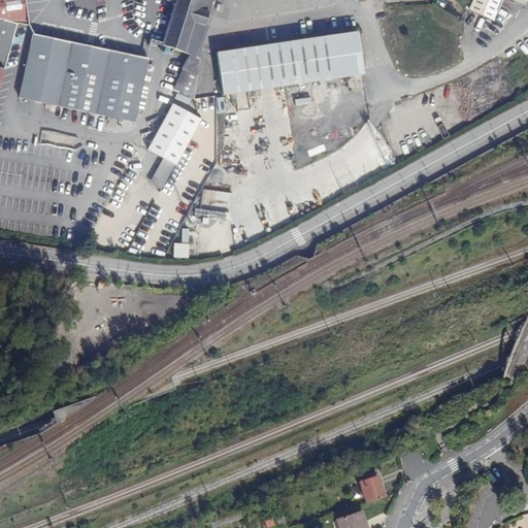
[(0,0),(0,19),(17,23),(28,26),(24,0),(0,0)]
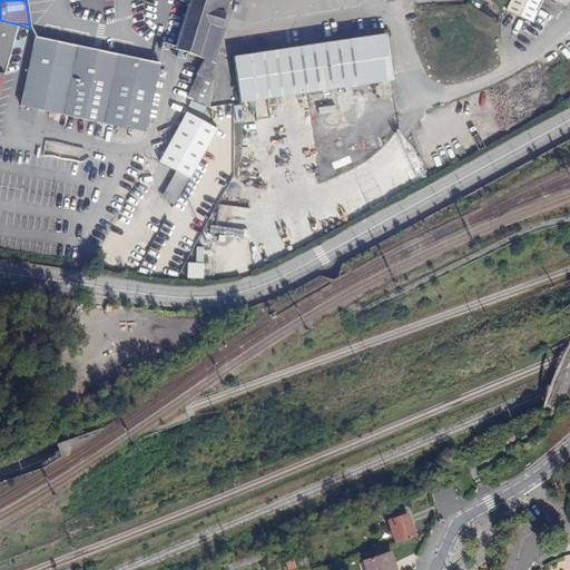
[(179,29),(188,0),(177,0),(169,26),(179,29)]
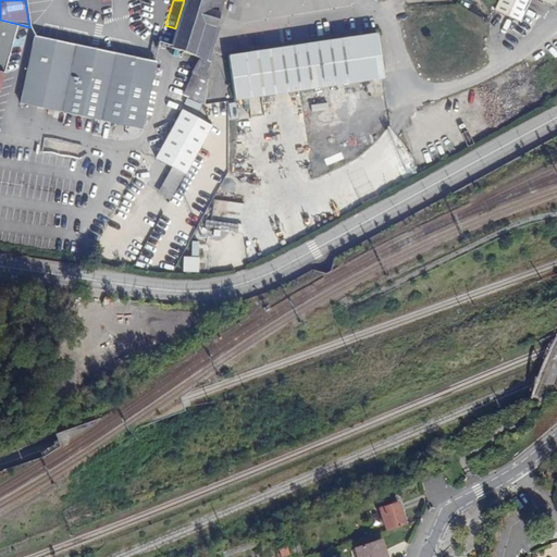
[(184,0),(175,28),(170,48),(192,54),(199,58),(190,72),(192,73),(182,95),(203,104),(206,79),(208,74),(205,73),(210,62),(203,60),(222,0),(184,0)]
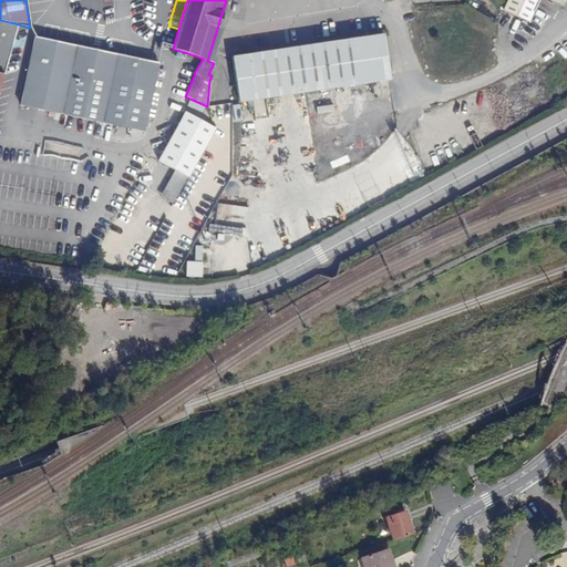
[(537,0),(506,0),(502,10),(527,22),(537,0)]
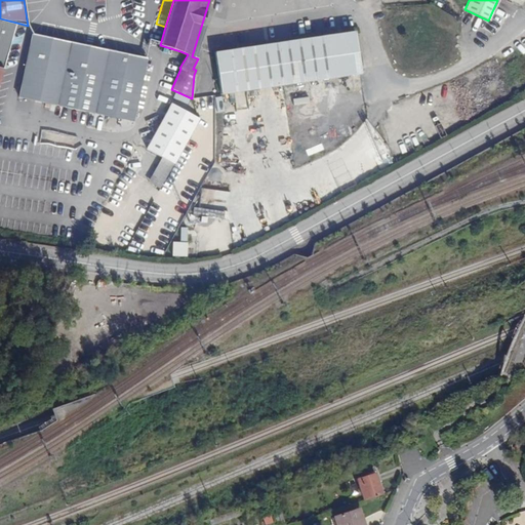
[(0,82),(16,23),(0,18),(0,82)]
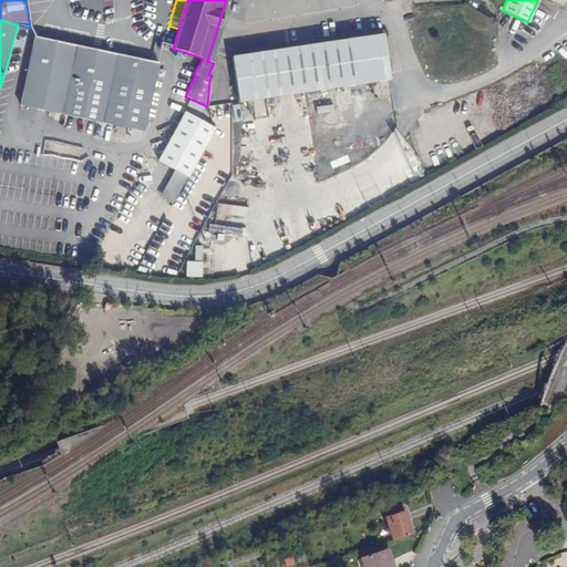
[(382,34),(232,57),(238,102),(390,80),(382,34)]
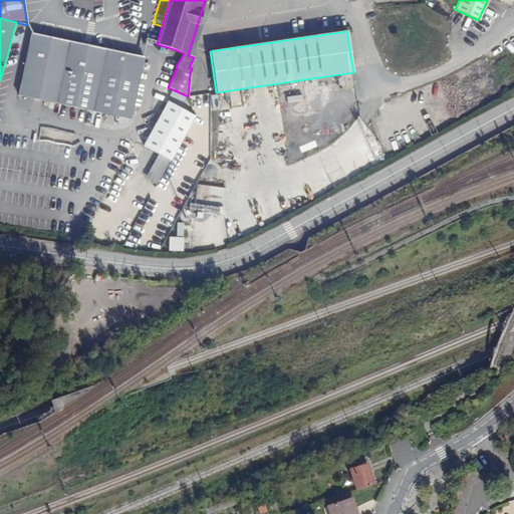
[(143,56),(31,33),(18,95),(49,101),(48,108),(60,111),(62,104),(87,109),(85,120),(94,122),(96,111),(131,118),(143,56)]
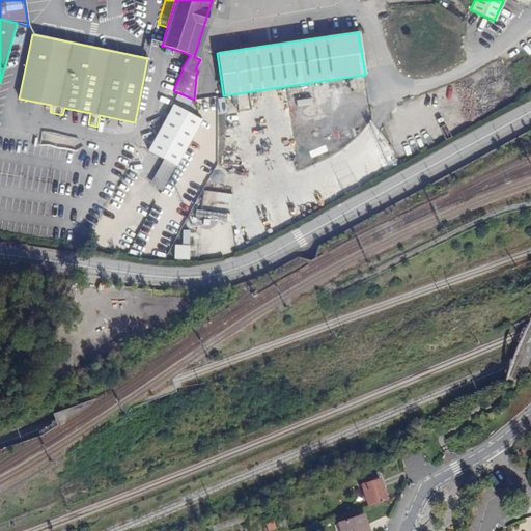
[(226,98),(219,99),(221,113),(228,112),(226,98)]
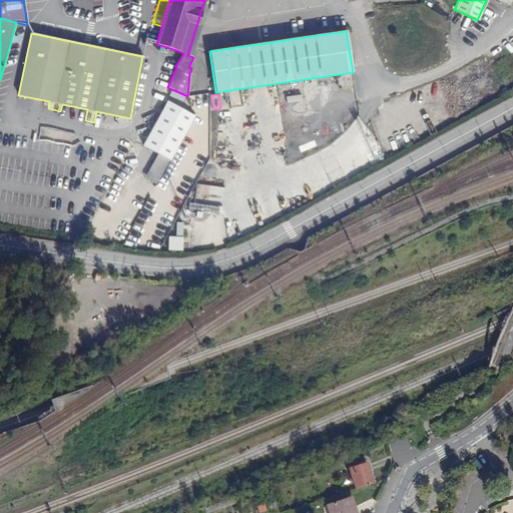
[(193,115),(166,101),(147,137),(142,134),(138,142),(169,159),(193,115)]
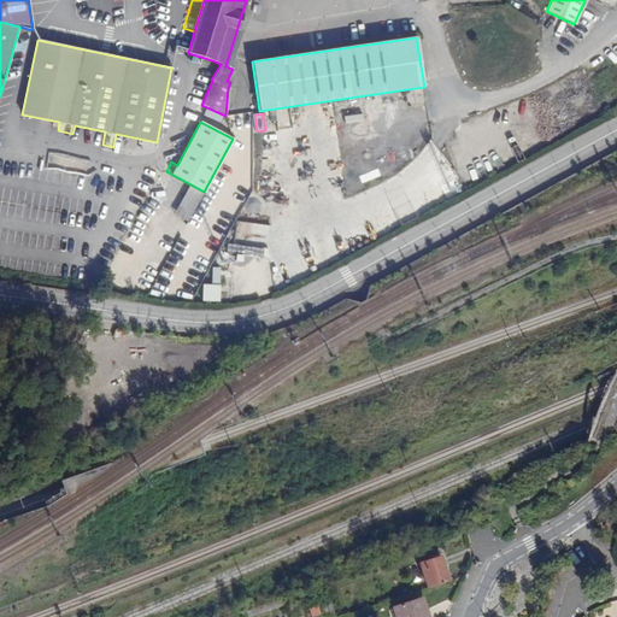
[(160,194),(152,191),(146,204),(154,207),(160,194)]
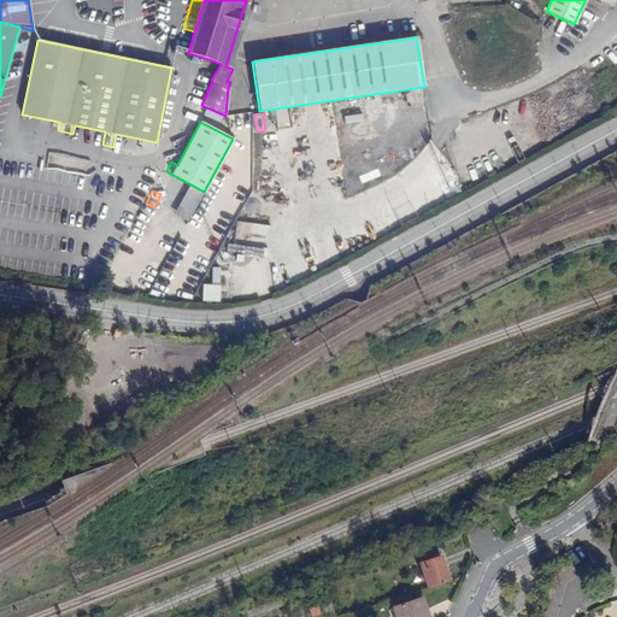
[(205,283),(204,301),(222,301),(223,285),(205,283)]
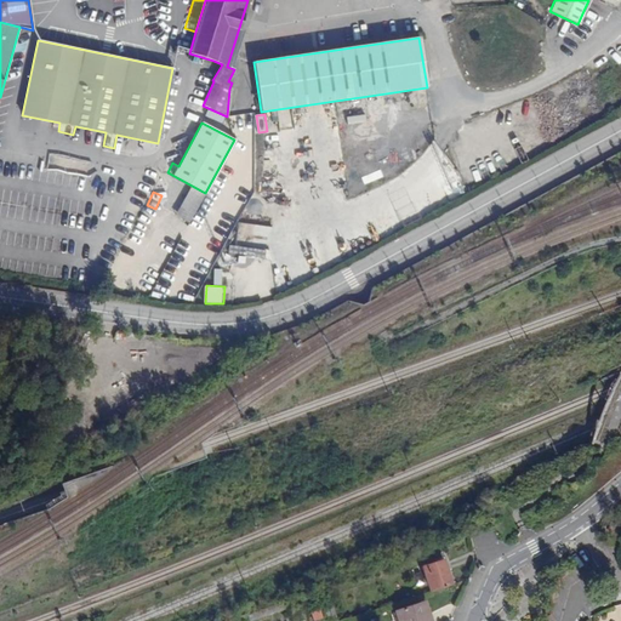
[(422,567),(431,591),(453,584),(444,559),(422,567)]
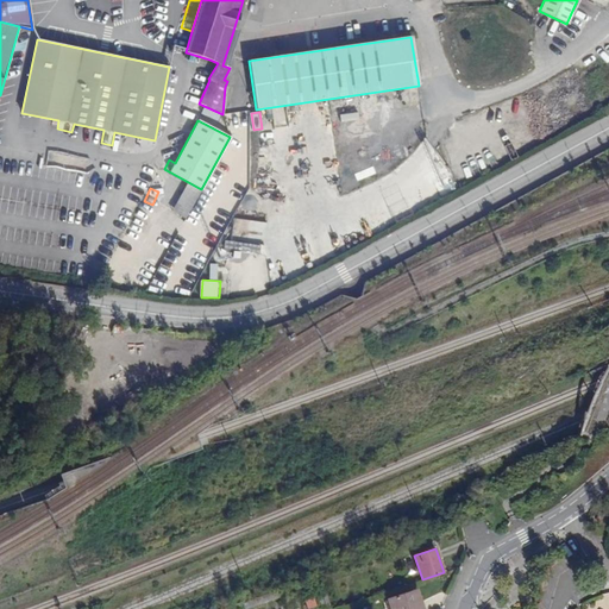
[(287,588),(278,590),(281,597),(289,595),(287,588)]
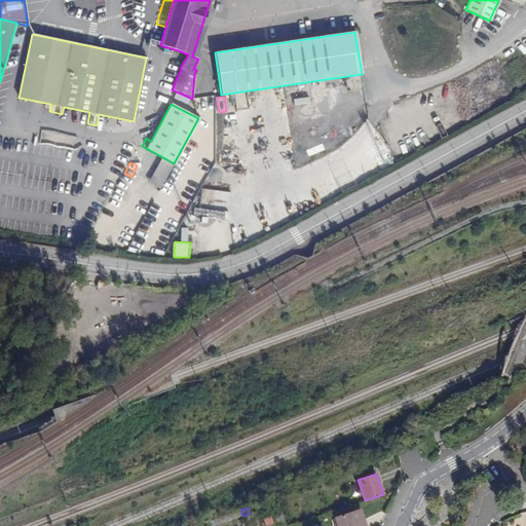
[(366,525),(360,509),(335,517),(338,525),(366,525)]
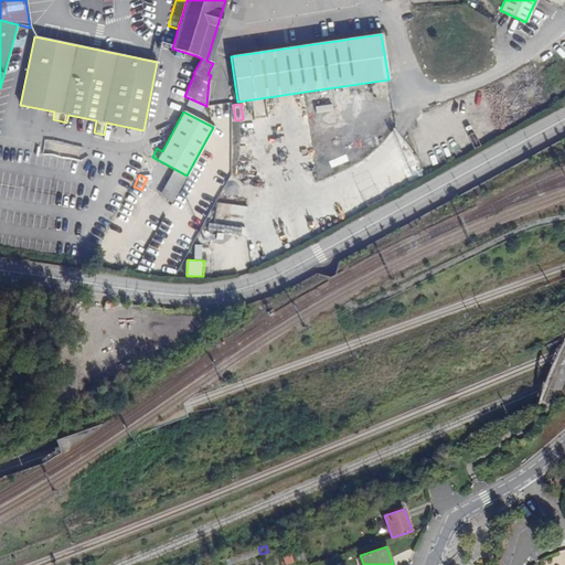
[(254,556),(260,554),(258,547),(225,558),(227,564),(253,555),(254,556)]
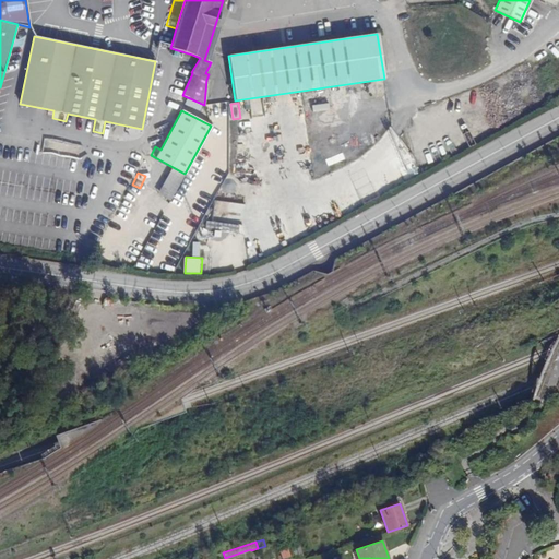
[(299,546),(293,548),(295,558),(302,558),(304,558),(299,546)]
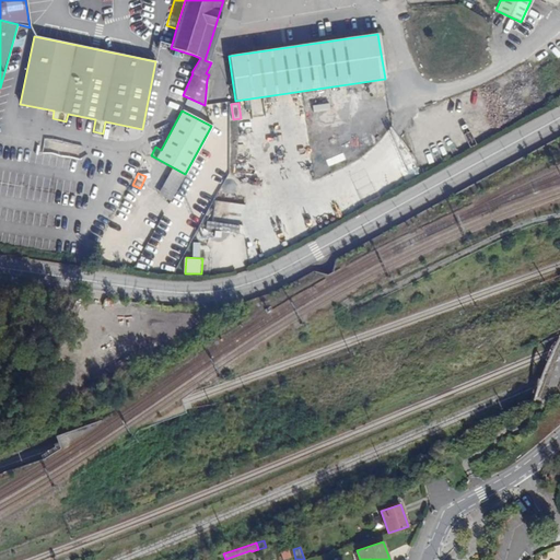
[(283,559),(287,559),(293,558),(290,548),(281,550),(283,559)]
